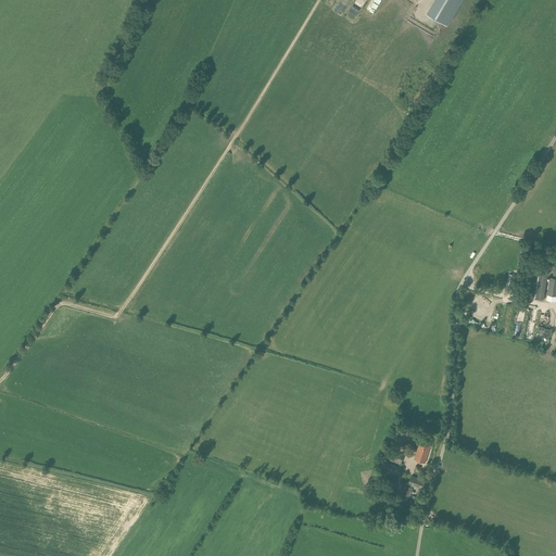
[(447,26),(463,0),(433,0),(427,13),(447,26)]
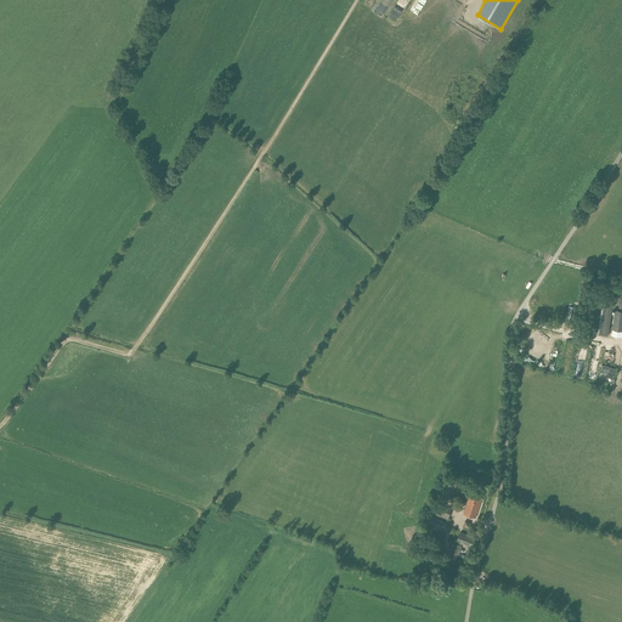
[(594,300),(589,332),(608,335),(612,309),(616,310),(611,337),(621,338),(621,335),(621,297),(618,297),(617,304),(614,303),(594,300)]
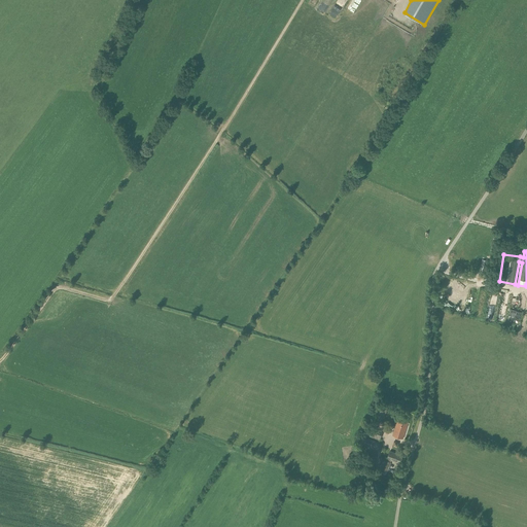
[(482,259),(479,273),(489,275),(489,273),(491,261),(482,259)]
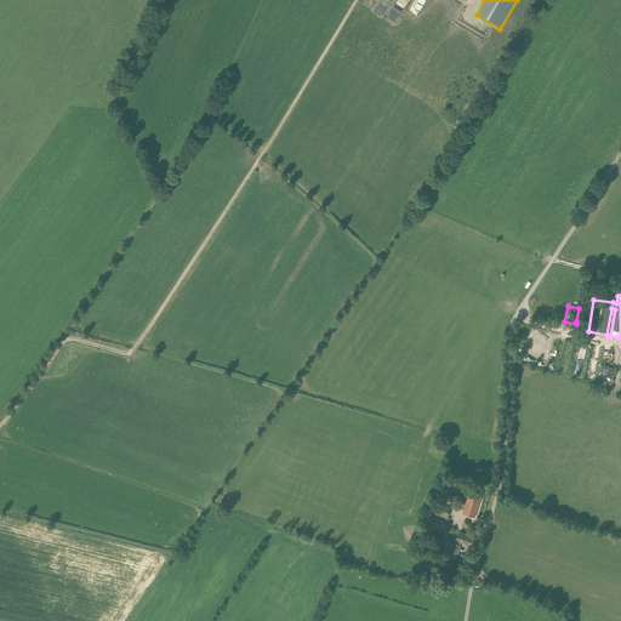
[(616,369),(609,366),(602,364),(598,379),(613,382),(614,376),(607,374),(608,374),(614,375),(616,369)]
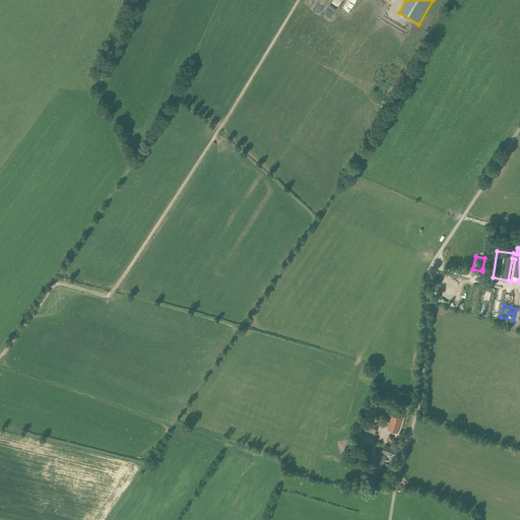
[(383,402),(377,400),(372,414),(381,417),(382,414),(379,412),(383,402)]
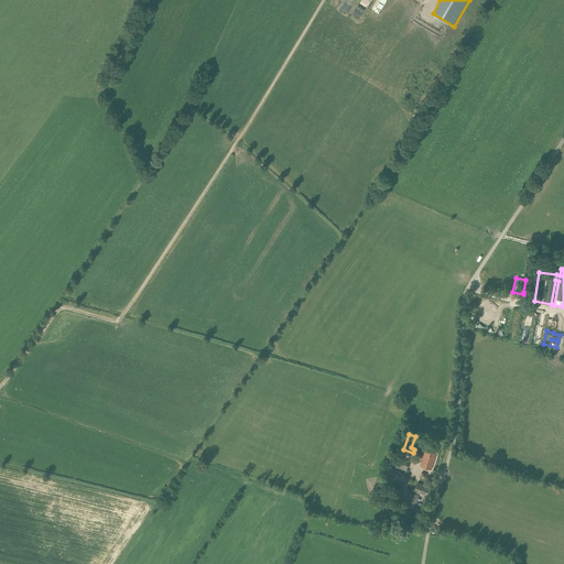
[(425,448),(420,466),(432,469),(437,452),(425,448)]
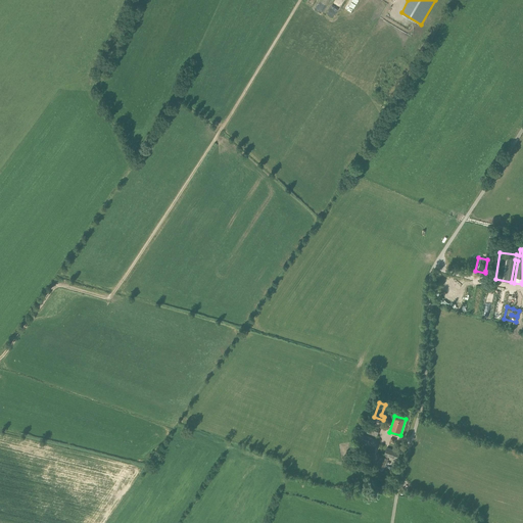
[(377,437),(380,430),(369,426),(367,432),(377,437)]
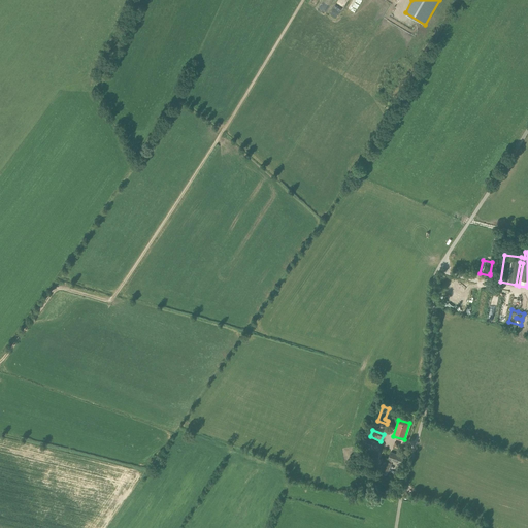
[(380,452),(383,446),(362,437),(359,443),(380,452)]
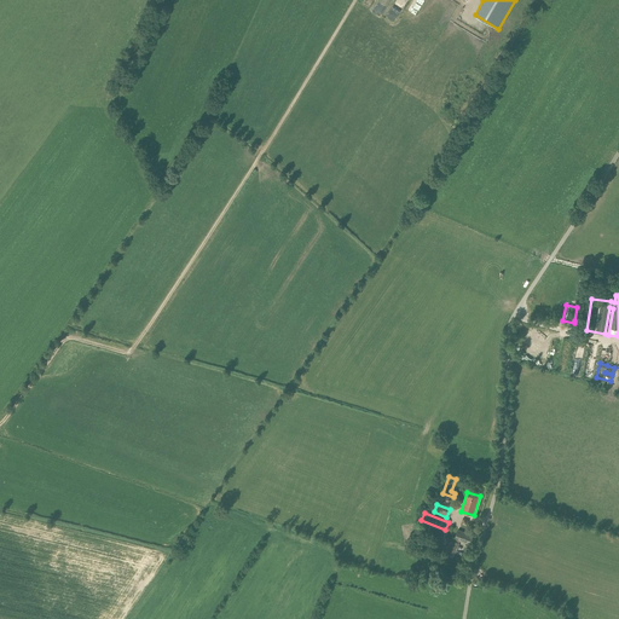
[(473,536),(462,532),(458,530),(453,541),(449,538),(444,550),(455,554),(460,542),(469,544),(473,536)]
